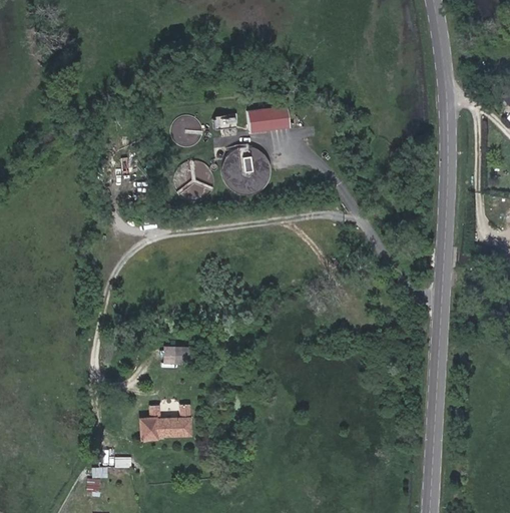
[(289,105),(248,110),(251,132),(292,127),(289,105)]
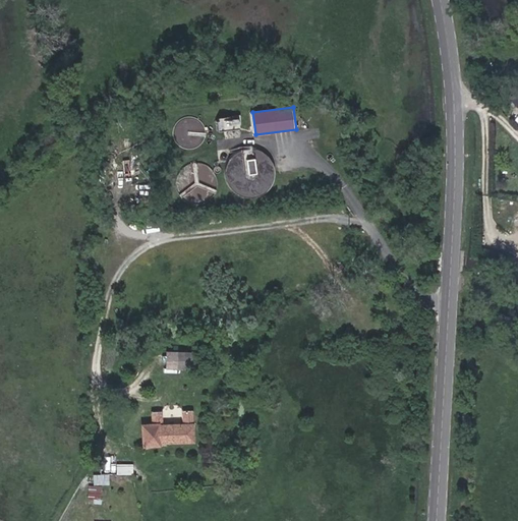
[(224,127),(243,124),(241,113),(222,116),(224,127)]
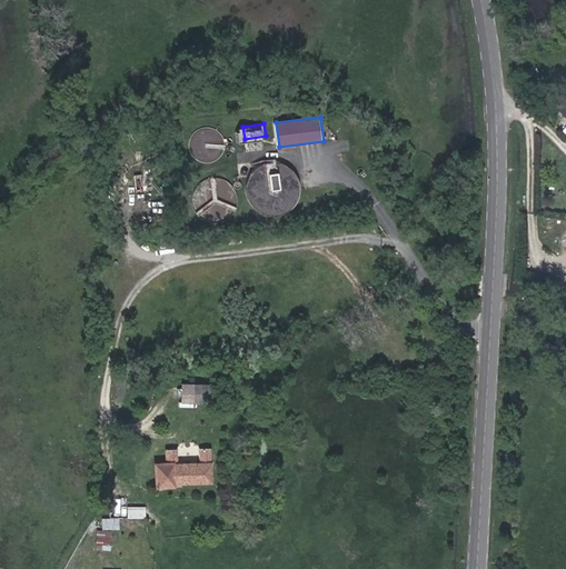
[(301,190),(284,183),(289,170),(264,160),(248,199),(290,217),(301,190)]
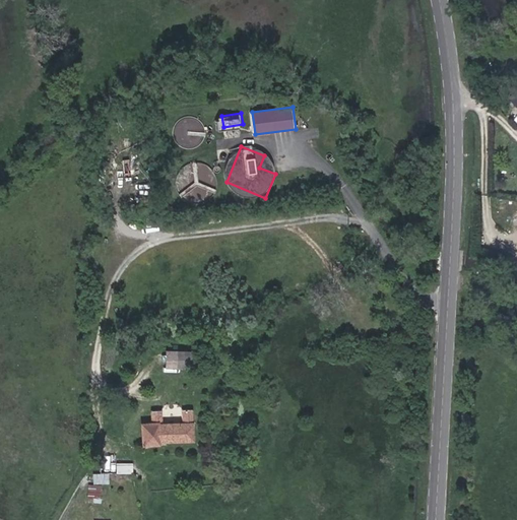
[(170,347),(170,367),(193,367),(193,348),(170,347)]
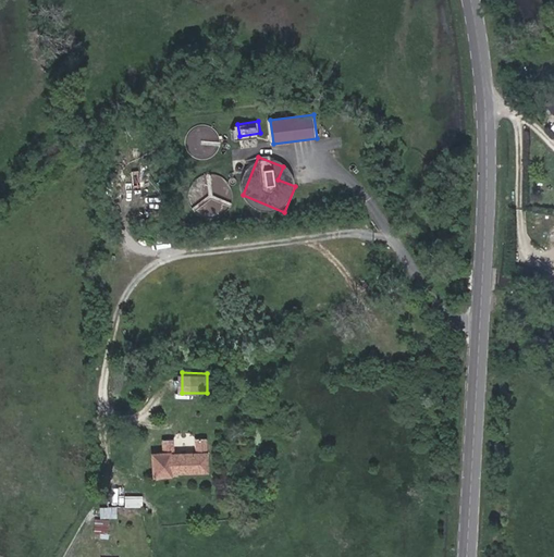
[(161,453),(149,454),(150,479),(209,474),(207,440),(194,440),(195,453),(175,453),(173,440),(161,440),(161,453)]
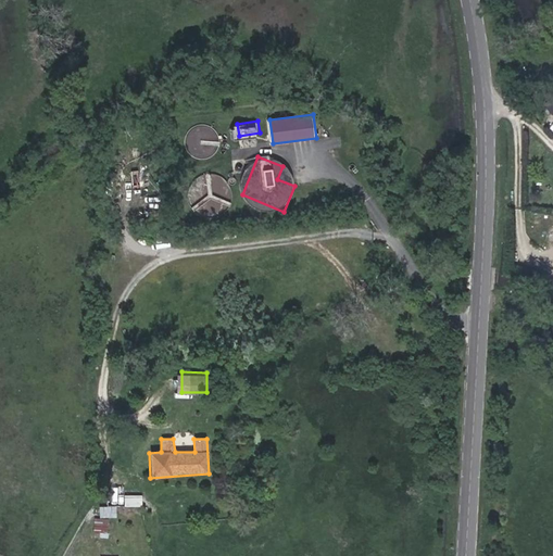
[(118,517),(117,506),(102,507),(102,517),(118,517)]
